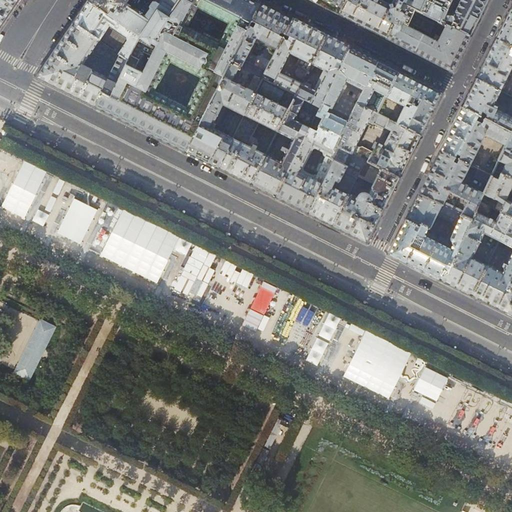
[(0,0),(0,29),(17,4),(10,0),(0,0)]
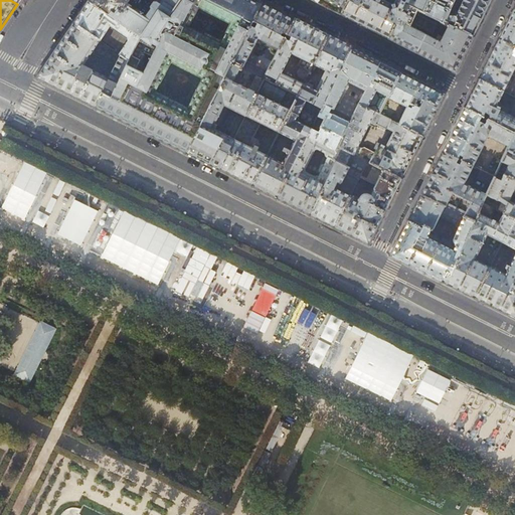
[(88,0),(87,3),(73,23),(129,60),(141,35),(88,0)]
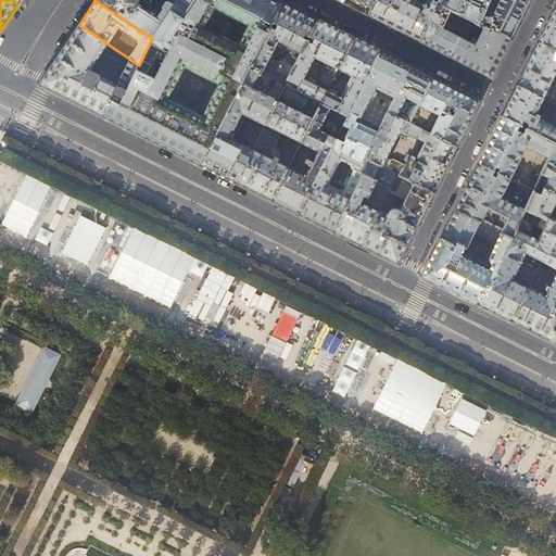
[(95,0),(152,38),(164,45),(187,11),(169,0),(95,0)]
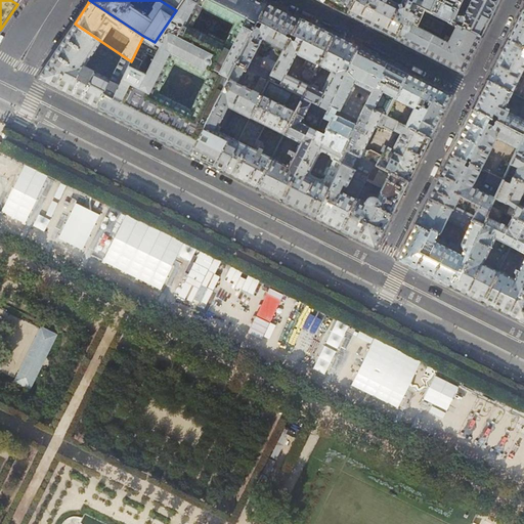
[(147,134),(189,156),(236,62),(267,2),(262,0),(182,0),(176,10),(155,42),(161,45),(146,74),(130,66),(113,99),(104,95),(97,110),(114,118),(147,134)]
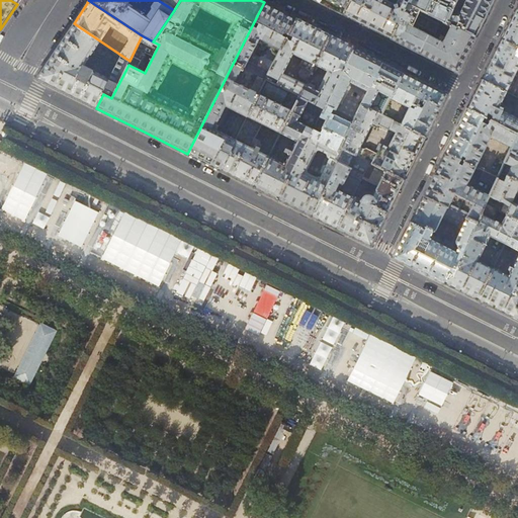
[(158,0),(174,10),(180,0),(158,0)]
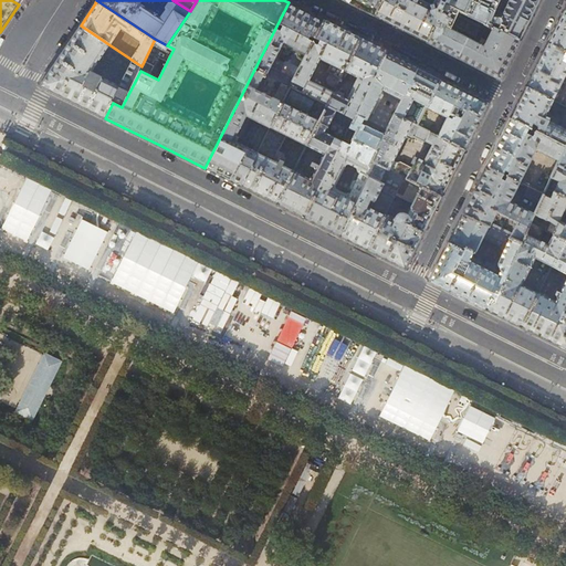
[(344,0),(350,3),(375,16),(381,0),(344,0)]
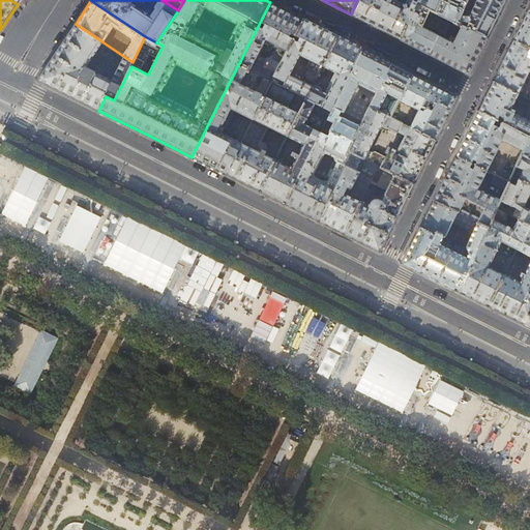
[(387,33),(400,39),(418,0),(407,0),(406,3),(402,4),(394,1),(394,0),(357,0),(351,15),(375,27),(387,33)]
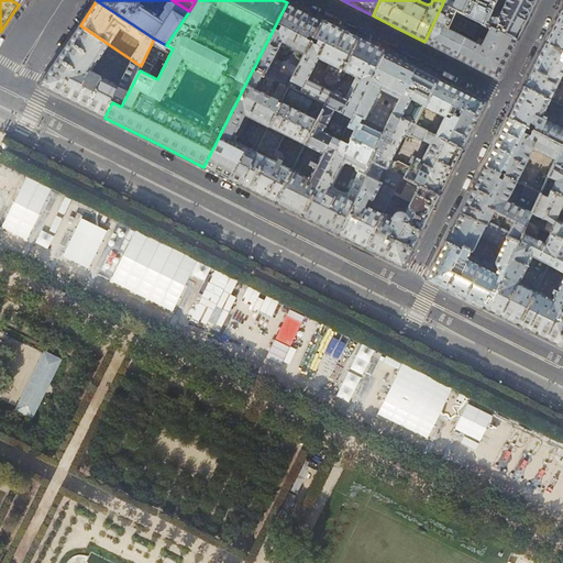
[(439,48),(456,57),(473,22),(485,28),(486,24),(497,0),(444,0),(424,42),(439,48)]
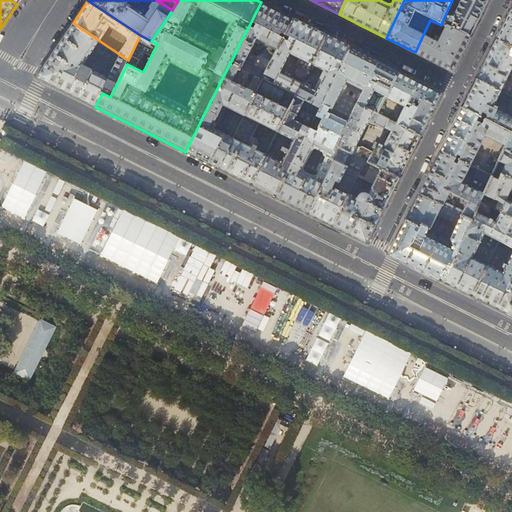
[(452,0),(442,22),(470,36),(480,16),(487,0),(452,0)]
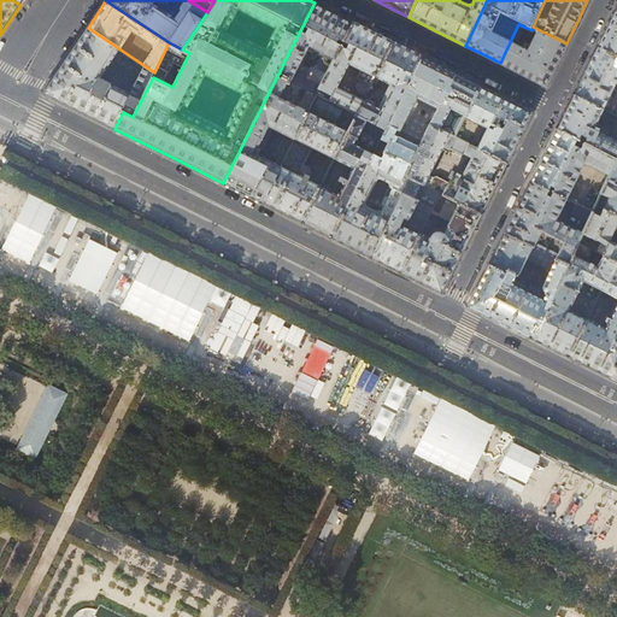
[(278,74),(317,94),(353,22),(336,13),(315,3),(278,74)]
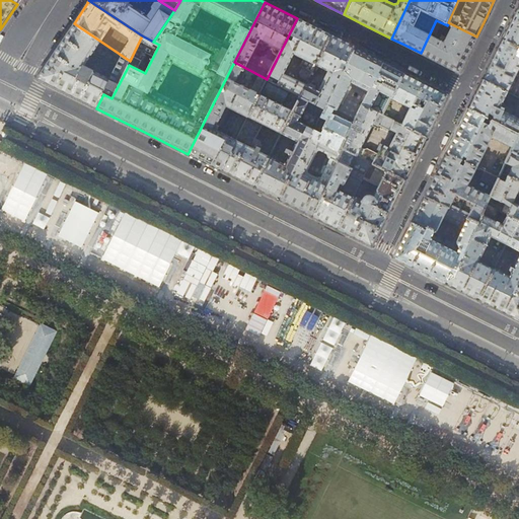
[(511,23),(503,40),(518,47),(518,10),(511,23)]
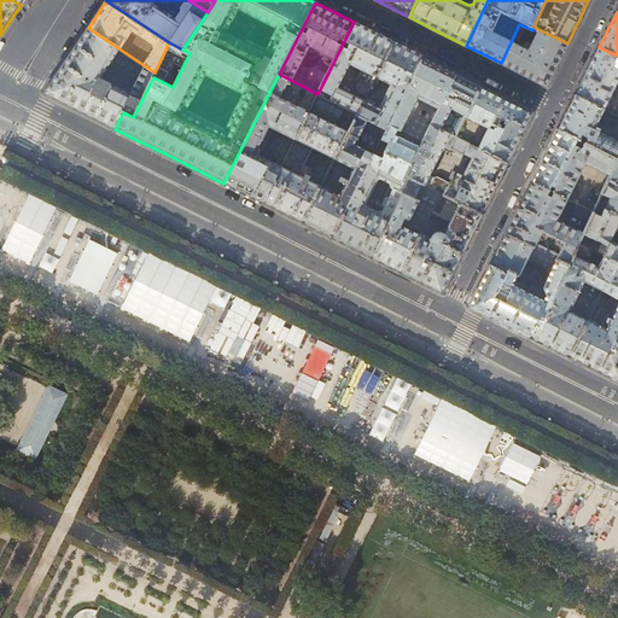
[(372,31),(354,22),(318,94),(325,98),(327,92),(333,94),(332,97),(328,95),(327,99),(357,114),(363,100),(337,87),(350,63),(362,69),(360,73),(361,76),(373,82),(394,42),(372,31)]
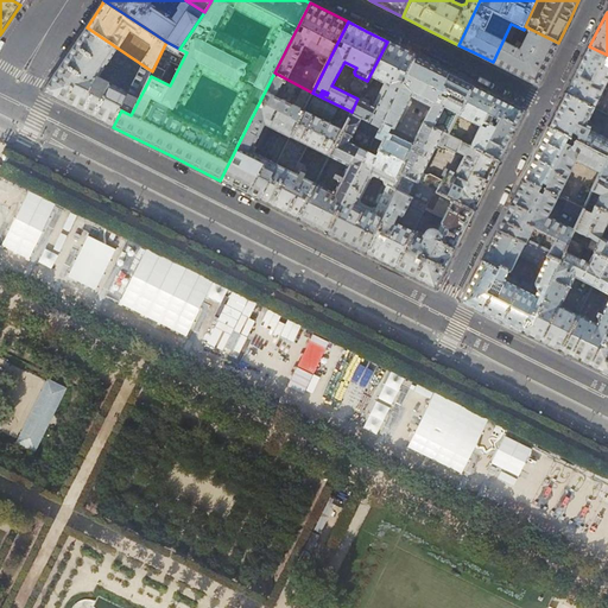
[(511,70),(537,84),(548,63),(558,43),(525,26),(524,30),(511,24),(493,62),(511,70)]
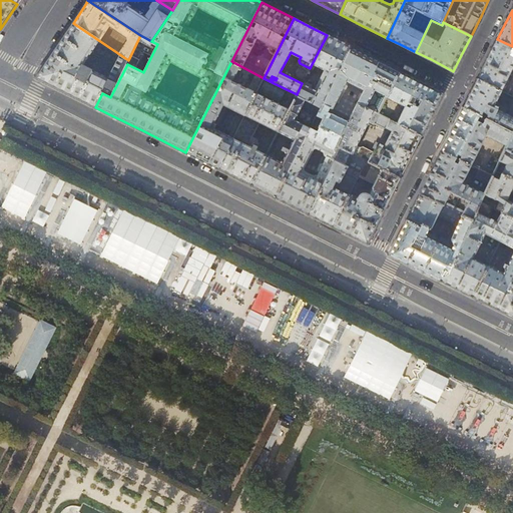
[(67,93),(95,107),(102,93),(110,97),(127,64),(143,72),(157,44),(151,41),(140,35),(128,60),(73,23),(52,54),(36,77),(67,93)]
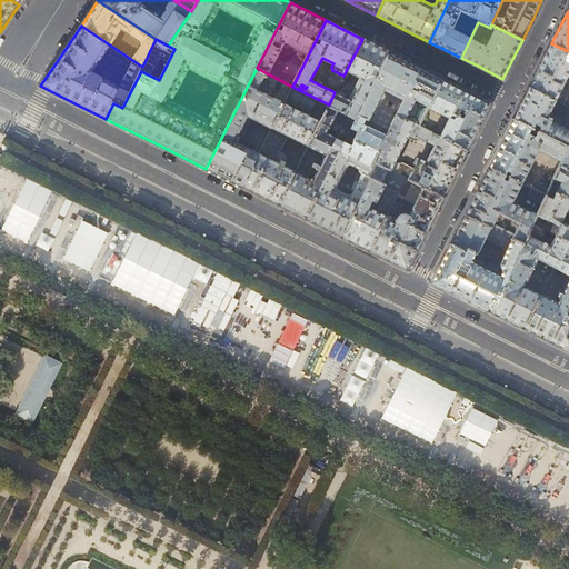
[(375,45),(362,39),(343,76),(347,77),(350,71),(363,78),(360,85),(358,83),(352,95),(355,96),(352,101),(346,98),(347,95),(337,89),(335,92),(329,105),(356,119),(357,117),(389,52),(375,45)]
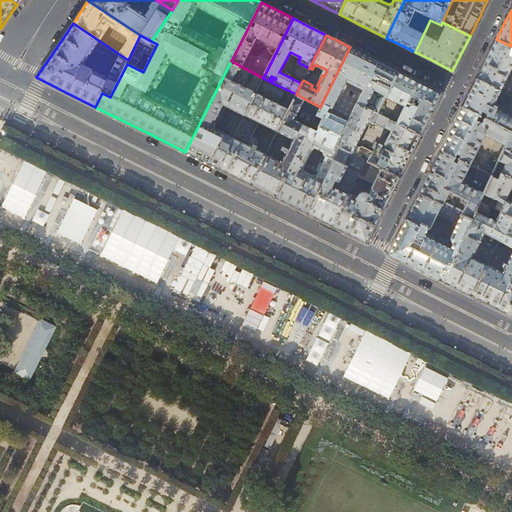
[(487,58),(476,79),(500,90),(511,65),(511,46),(496,39),(487,58)]
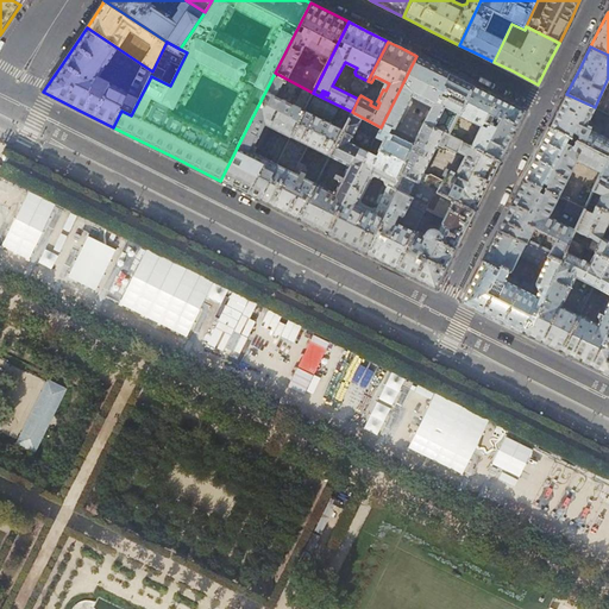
[(460,113),(473,86),(460,79),(432,64),(416,56),(382,125),(414,142),(424,125),(426,121),(450,135),(460,113)]
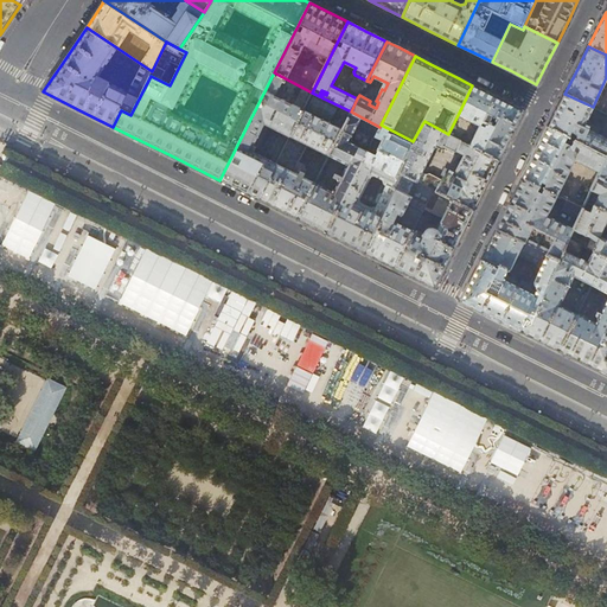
[(312,93),(274,72),(219,180),(238,190),(259,200),(312,93)]
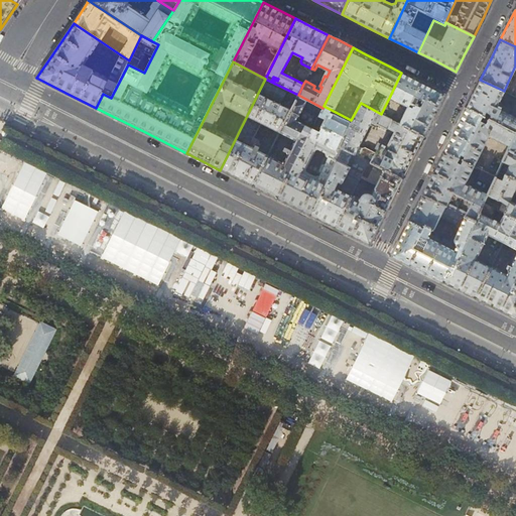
[(423,83),(401,73),(390,96),(408,106),(400,124),(423,136),(433,117),(444,94),(423,83)]
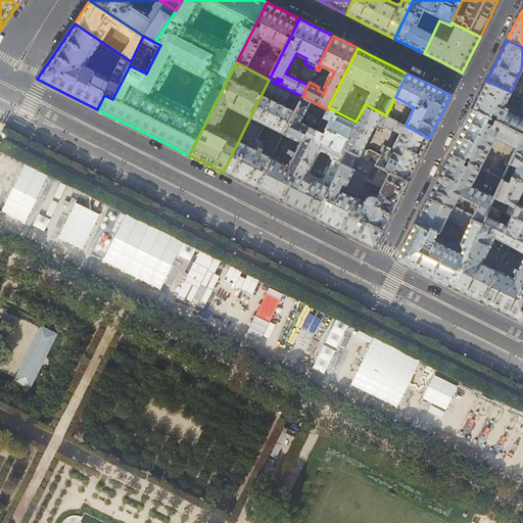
[(237,180),(255,189),(272,157),(263,153),(264,151),(263,149),(264,147),(263,142),(257,139),(265,125),(284,133),(302,96),(277,84),(275,83),(269,80),(223,173),(237,180)]
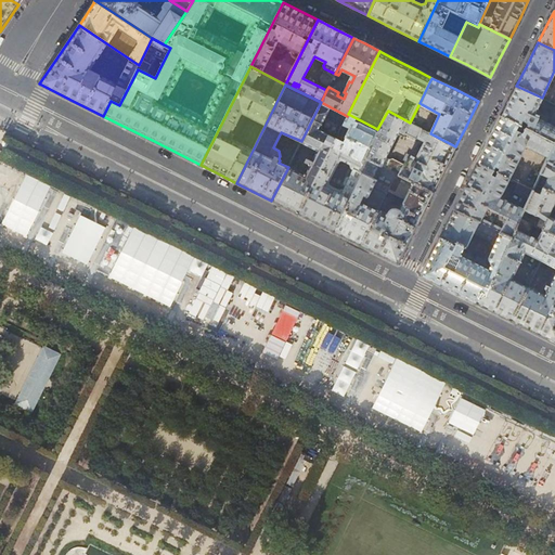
[(510,100),(501,116),(521,127),(524,121),(529,125),(527,129),(554,143),(554,142),(554,116),(551,125),(539,118),(539,117),(539,116),(534,114),(542,99),(542,98),(516,86),(510,100)]
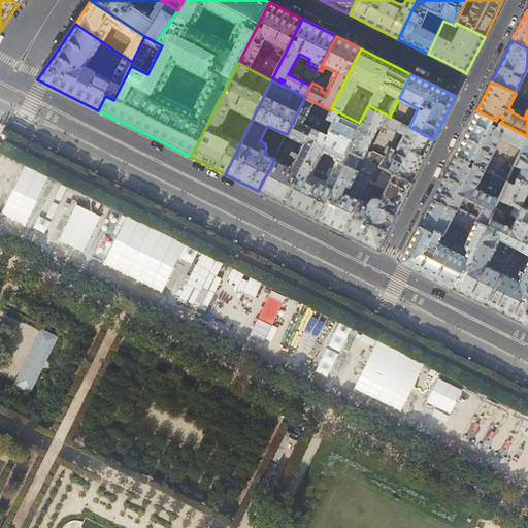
[(527,106),(527,104),(527,99),(521,96),(518,101),(527,106)]
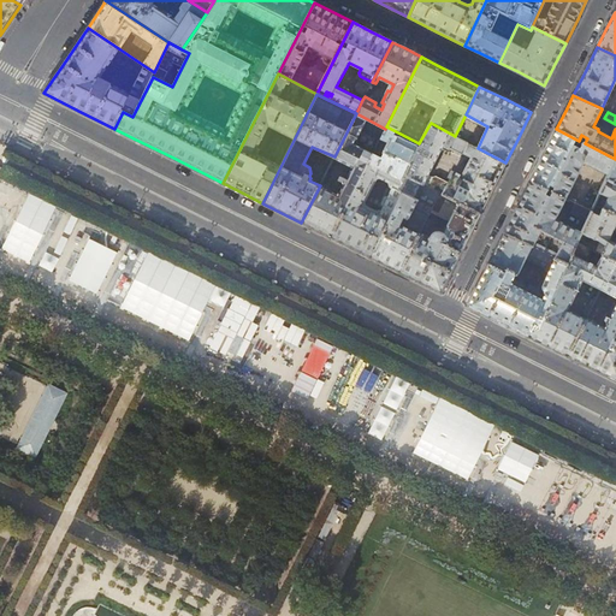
[(317,230),(331,237),(385,129),(356,113),(335,157),(344,163),(342,167),(331,163),(320,185),(301,223),(317,230)]
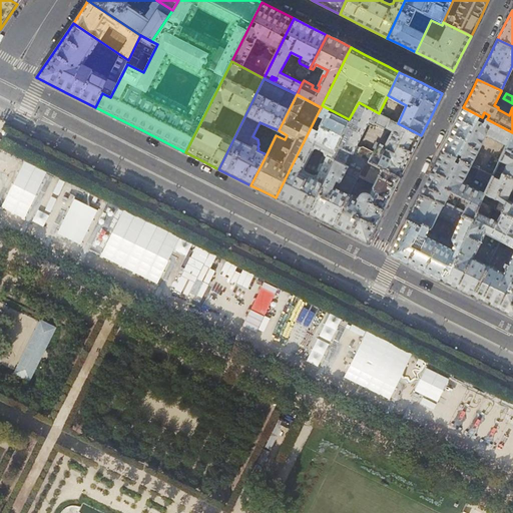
[(349,119),(338,146),(400,177),(409,160),(421,135),(398,123),(379,113),(359,102),(357,105),(349,119)]
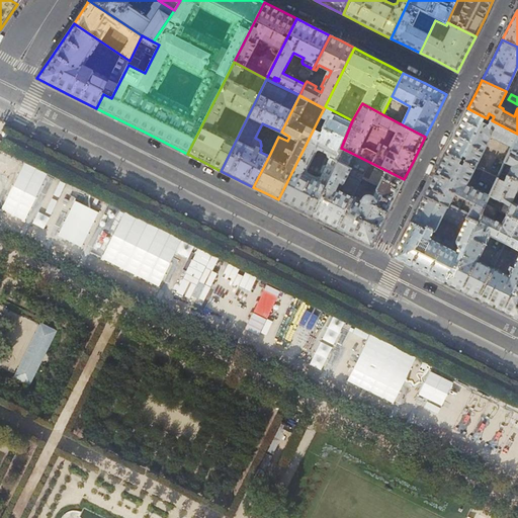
[(352,120),(325,106),(324,108),(278,199),(294,207),(312,217),(339,161),(335,159),(341,148),(352,120)]
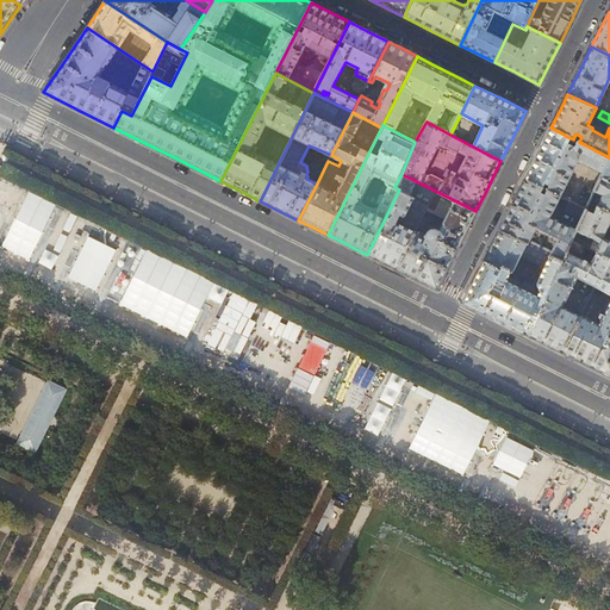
[(536,157),(524,179),(559,197),(578,160),(603,173),(609,157),(579,142),(573,139),(551,128),(536,157)]
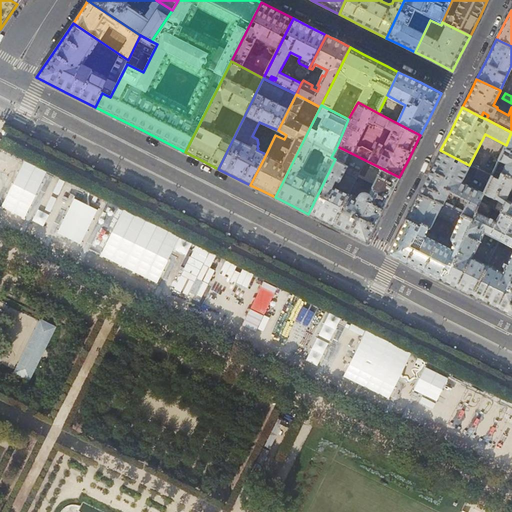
[(349,234),(366,243),(393,189),(399,177),(337,146),(331,157),(335,159),(360,172),(358,176),(374,184),(369,193),(367,192),(365,191),(362,192),(359,193),(356,199),(348,195),(332,226),(349,234)]
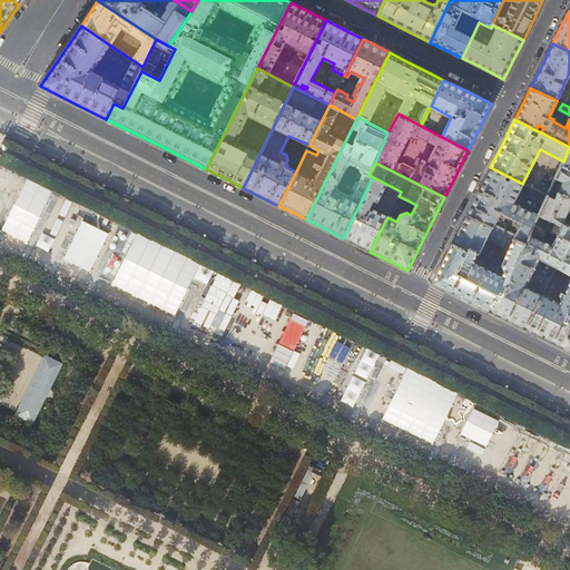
[(478,192),(467,215),(491,228),(492,228),(500,214),(511,219),(511,220),(512,220),(513,219),(518,222),(517,226),(519,227),(516,235),(497,226),(494,229),(524,245),(534,225),(538,216),(512,204),(522,184),(490,167),(478,192)]
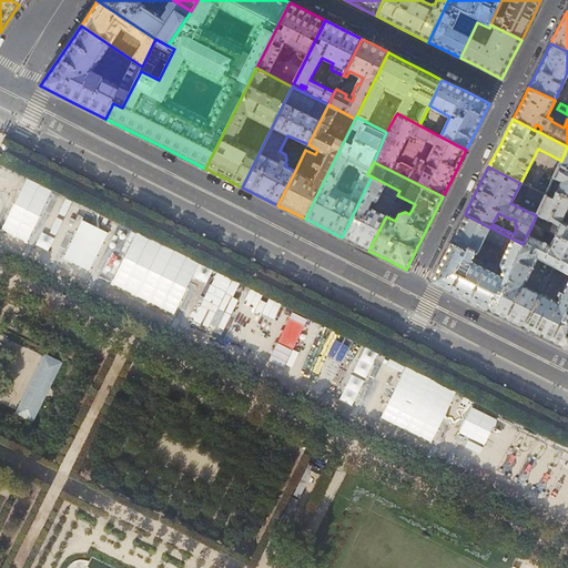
[(567,170),(559,166),(548,190),(567,198),(567,170)]
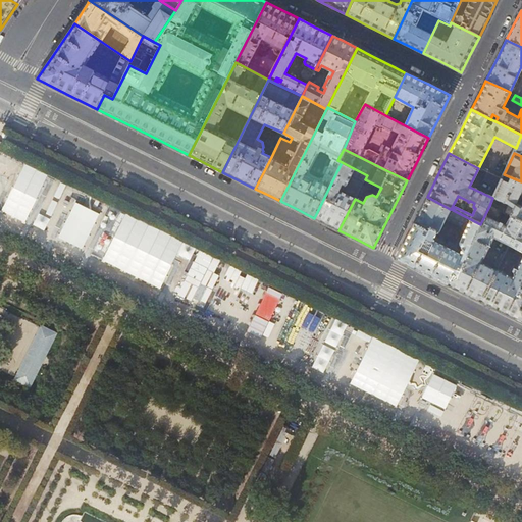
[(326,224),(338,230),(355,199),(365,179),(367,175),(342,162),(314,218),(326,224)]
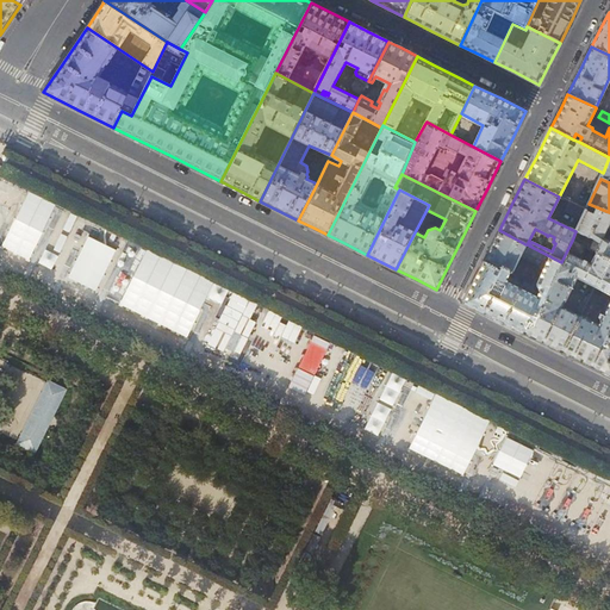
[(564,211),(582,221),(586,210),(568,201),(564,211)]
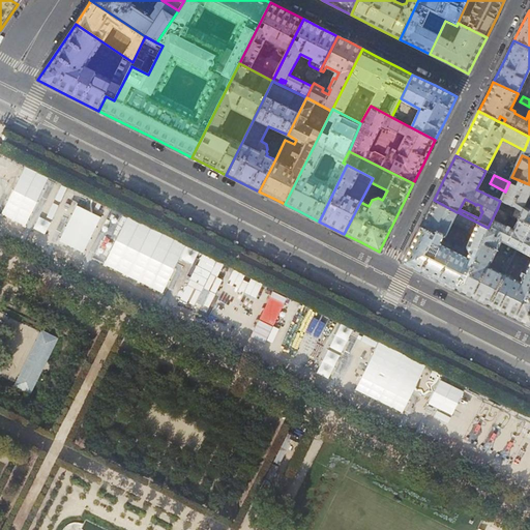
[(529,209),(524,207),(529,192),(529,184),(511,177),(509,182),(505,192),(500,201),(497,209),(508,215),(510,211),(502,206),(504,203),(522,210),(519,216),(514,214),(513,217),(514,218),(529,226),(529,209)]
